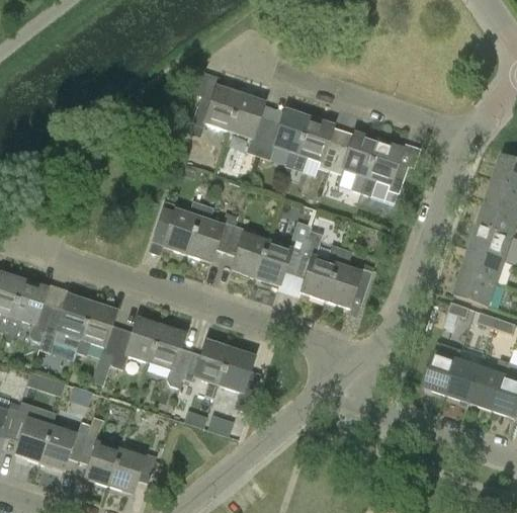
[(204,122),(229,131),(241,94),(217,86),(212,99),(199,94),(190,122),(203,126),(204,122)]
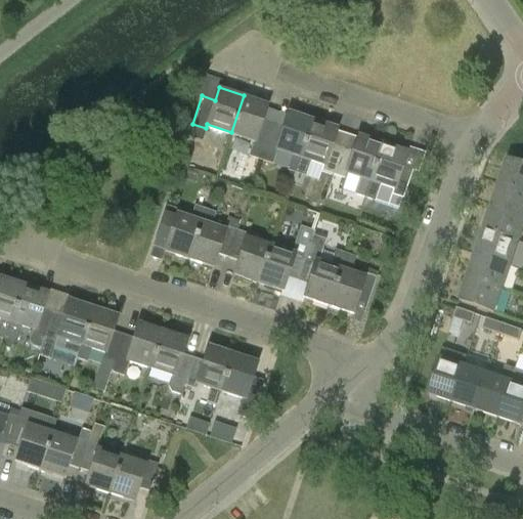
[(267,102),(244,95),(231,132),(252,139),(251,143),(264,147),(274,120),(263,116),(267,102)]
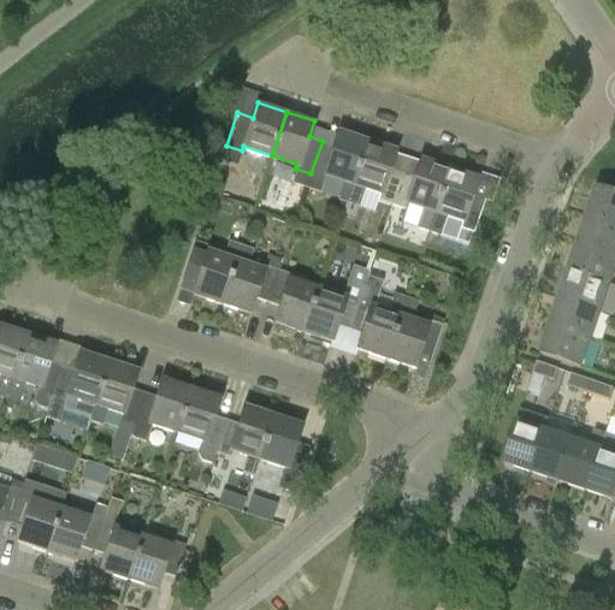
[(338,197),(344,199),(365,137),(339,129),(335,144),(323,141),(311,173),(321,177),(324,171),(344,178),(338,197)]
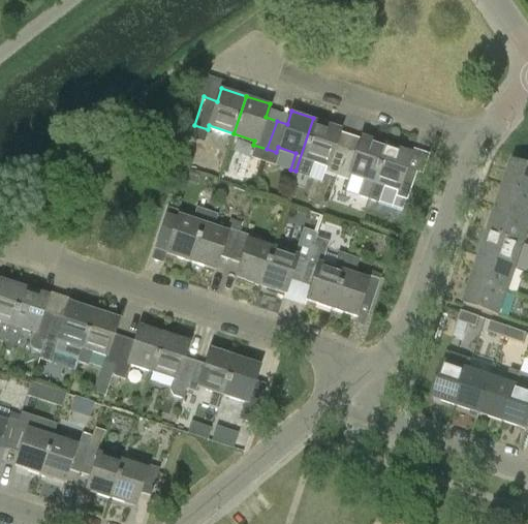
[(322,167),(336,173),(345,144),(335,141),(339,127),(313,118),(296,171),(309,176),(314,159),(324,163),(322,167)]
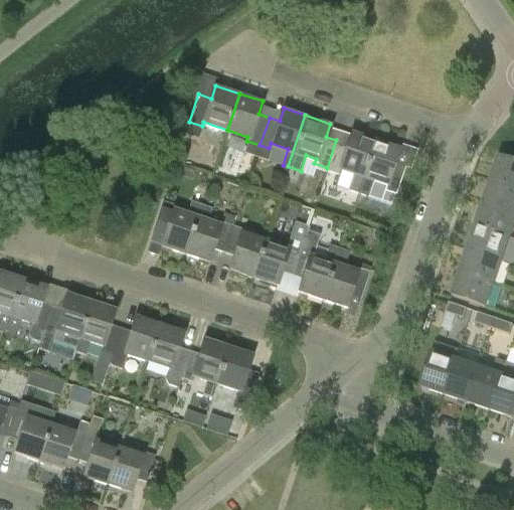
[(336,140),(327,168),(329,168),(327,175),(349,182),(348,187),(358,190),(363,175),(362,175),(374,139),(352,132),(348,144),(336,140)]
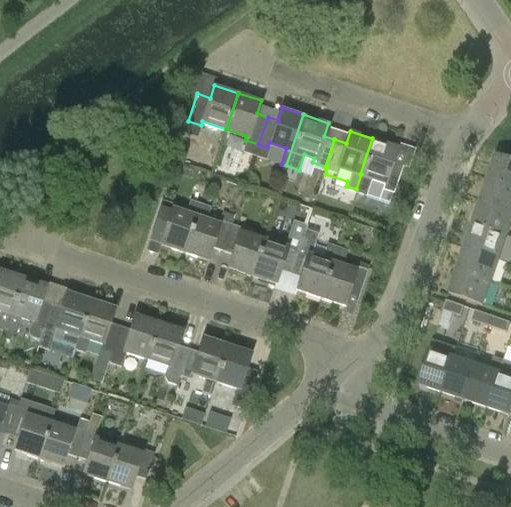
[(392,159),(397,146),(372,138),(360,174),(361,174),(356,189),(366,192),(371,177),(382,181),(380,186),(392,190),(402,162),(392,159)]
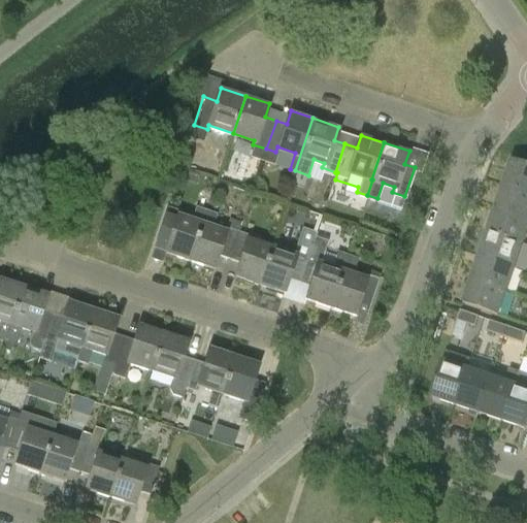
[(186,164),(195,167),(197,160),(188,157),(186,164)]
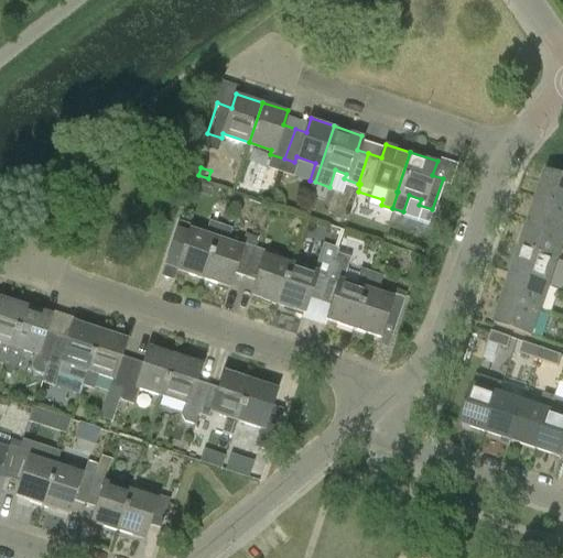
[(562,173),(547,167),(543,177),(540,176),(536,189),(539,190),(538,194),(562,203),(562,173)]
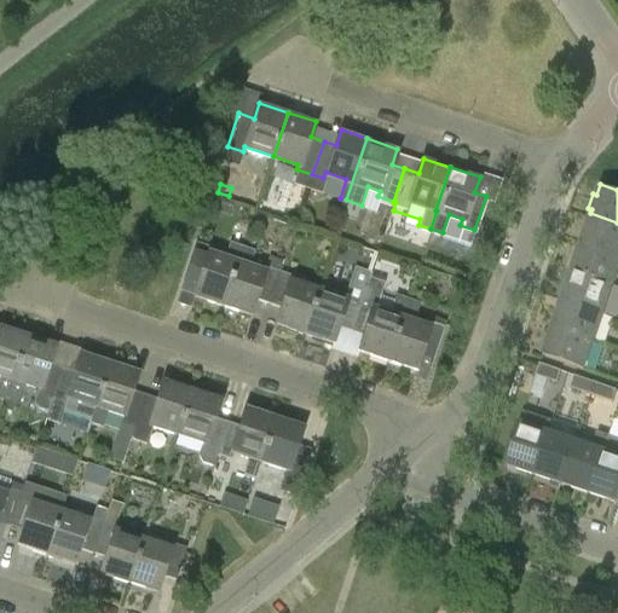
[(617,223),(590,213),(581,241),(617,253),(617,223)]
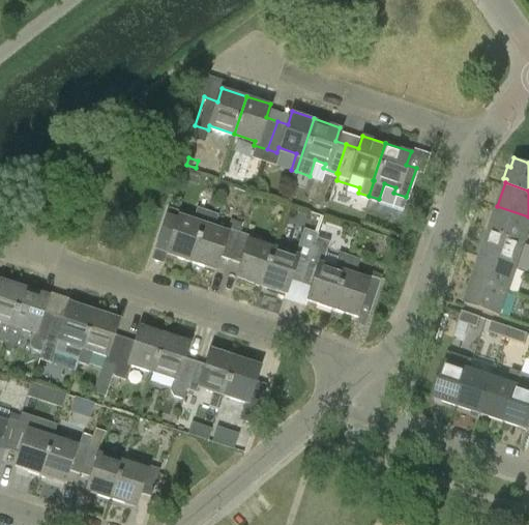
[(168,206),(158,234),(154,248),(190,260),(207,209),(197,205),(192,220),(179,214),(180,210),(168,206)]
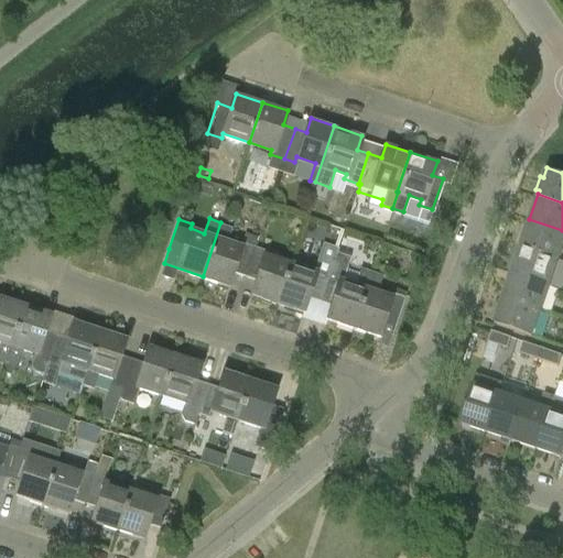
[(562,230),(529,219),(520,243),(559,256),(562,249),(562,230)]
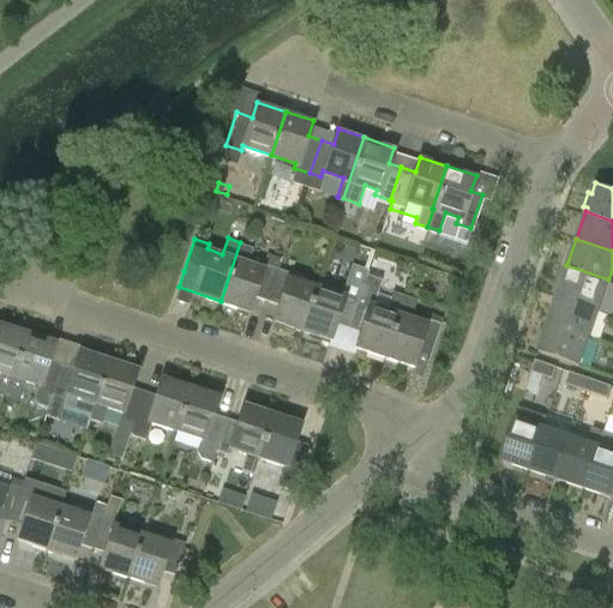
[(253,247),(240,242),(221,301),(248,309),(253,295),(266,299),(277,266),(263,263),(262,268),(248,263),(253,247)]
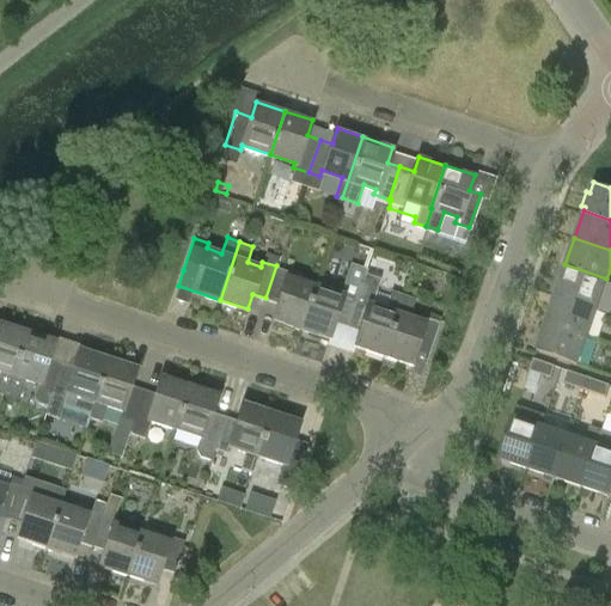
[(352,261),(341,293),(316,285),(301,326),(330,336),(335,322),(348,325),(367,265),(352,261)]
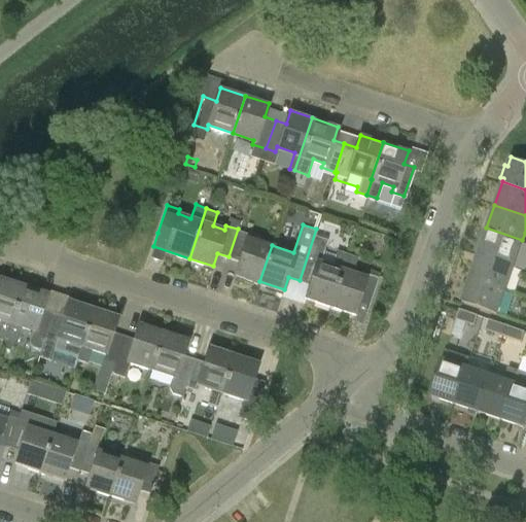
[(525,241),(522,240),(486,228),(479,251),(515,264),(525,268),(525,241)]
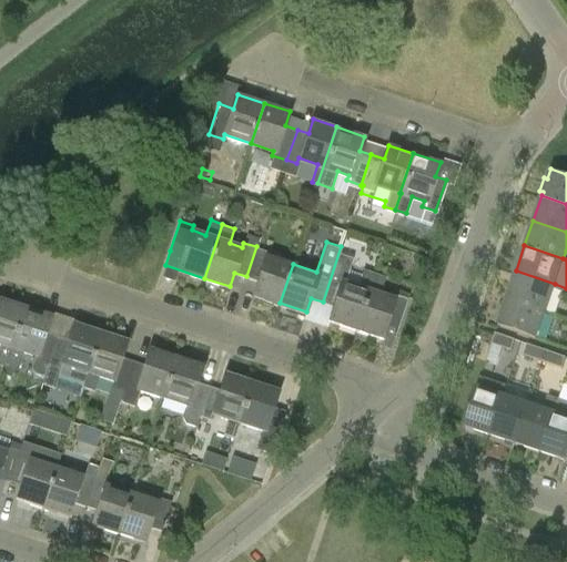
[(254,294),(280,303),(293,264),(269,256),(270,251),(256,246),(246,276),(259,281),(254,294)]
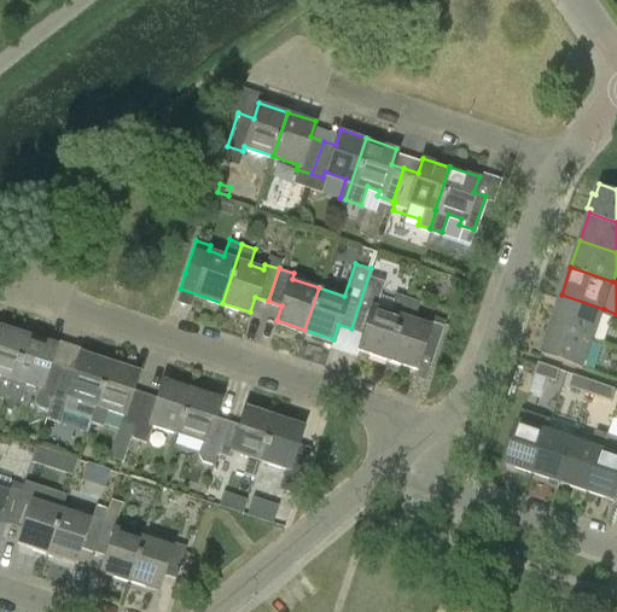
[(396,292),(390,312),(377,307),(385,280),(371,275),(373,269),(371,268),(351,328),(364,333),(359,348),(388,357),(408,296),(396,292)]
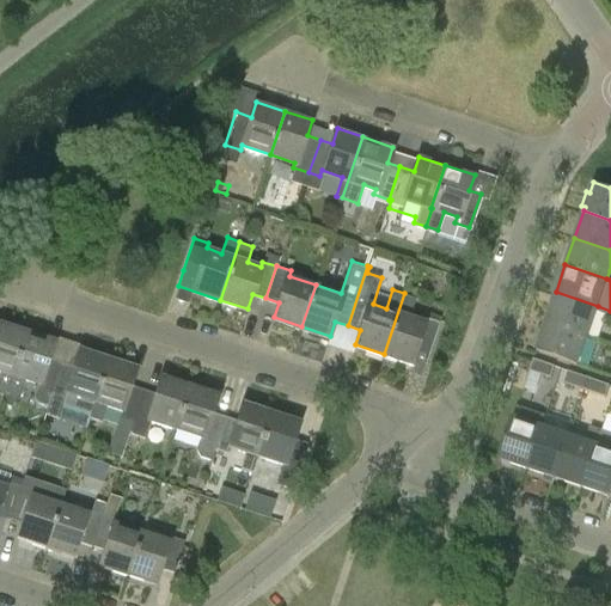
[(547,318),(590,332),(598,306),(556,292),(547,318)]
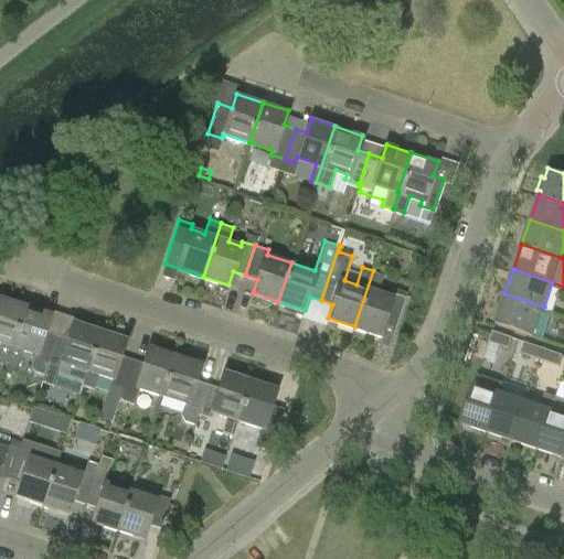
[(383,273),(373,270),(354,326),(380,335),(384,322),(396,326),(406,297),(391,292),(390,296),(379,291),(383,273)]
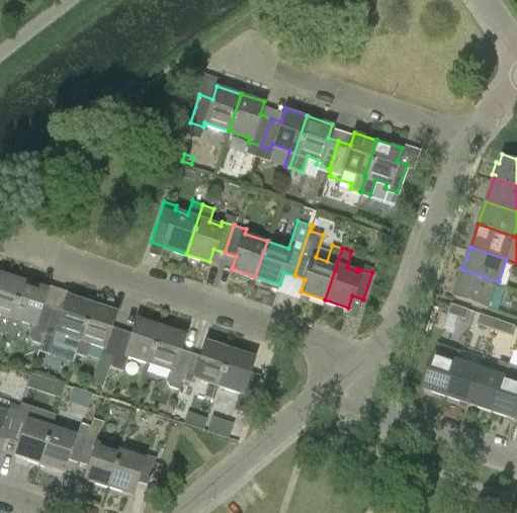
[(454,293),(491,306),(499,281),(462,269),(454,293)]
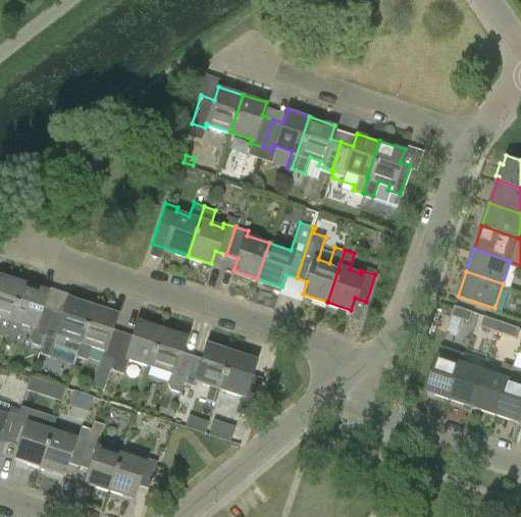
[(0,316),(0,333),(5,335),(22,282),(0,274),(0,315),(0,316)]
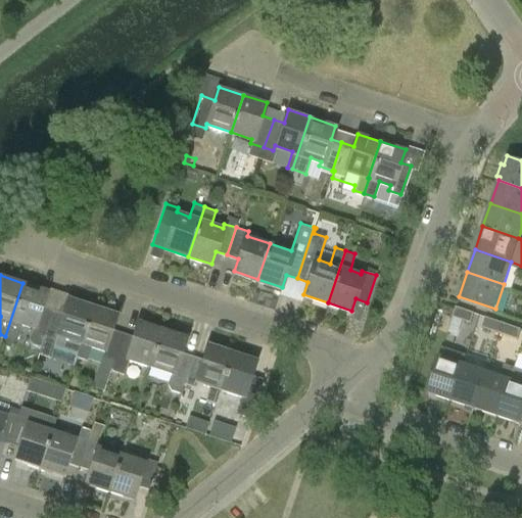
[(32,341),(42,344),(45,335),(53,309),(43,304),(47,291),(22,283),(5,336),(17,340),(22,324),(33,327),(30,336),(32,341)]
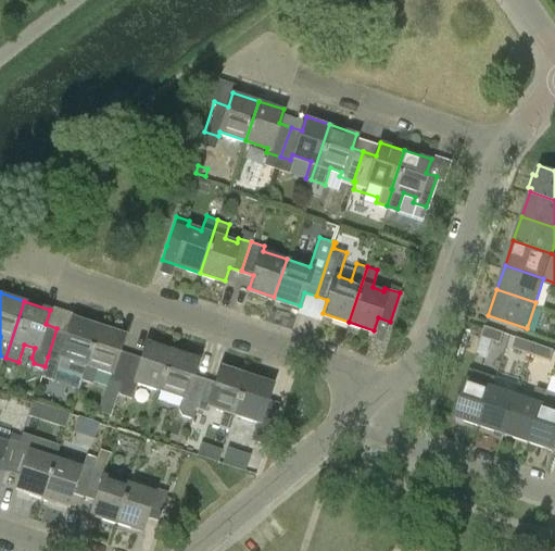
[(68,332),(57,328),(48,357),(61,361),(62,357),(86,364),(98,325),(74,317),(68,332)]
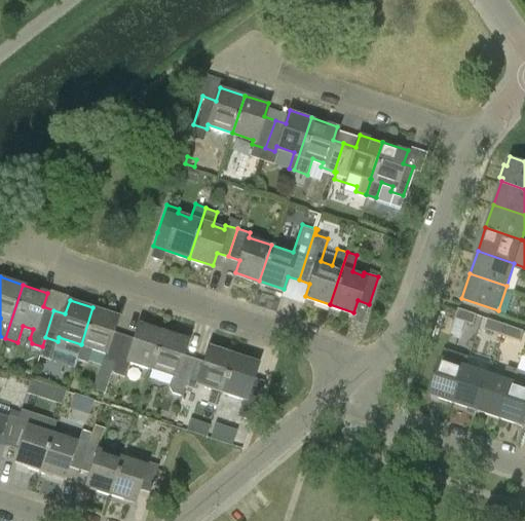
[(478,310),(459,304),(455,317),(475,323),(478,310)]
